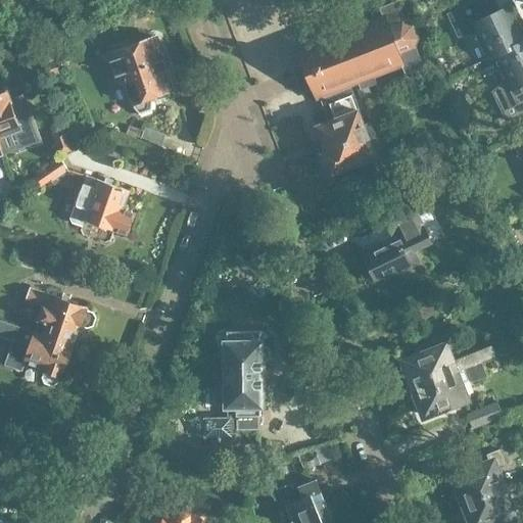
[(474,34),(485,57),(522,40),(522,21),(521,17),(518,19),(510,3),(497,9),(492,0),(474,0),(446,13),(457,37),(474,34)]
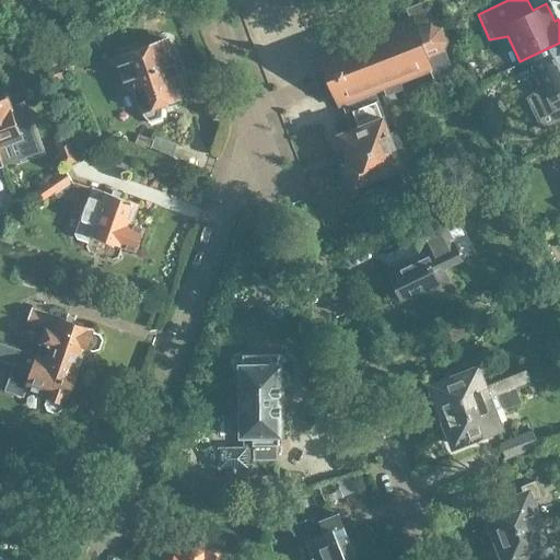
[(316,51),(324,69),(312,73),(319,92),(330,88),(338,107),(342,105),(351,129),(337,135),(348,162),(343,164),(353,187),(403,167),(373,92),(431,70),(434,77),(451,70),(443,49),(446,42),(441,26),(432,23),(424,2),(407,9),(410,15),(376,28),(374,22),(361,27),(363,34),(316,51)]
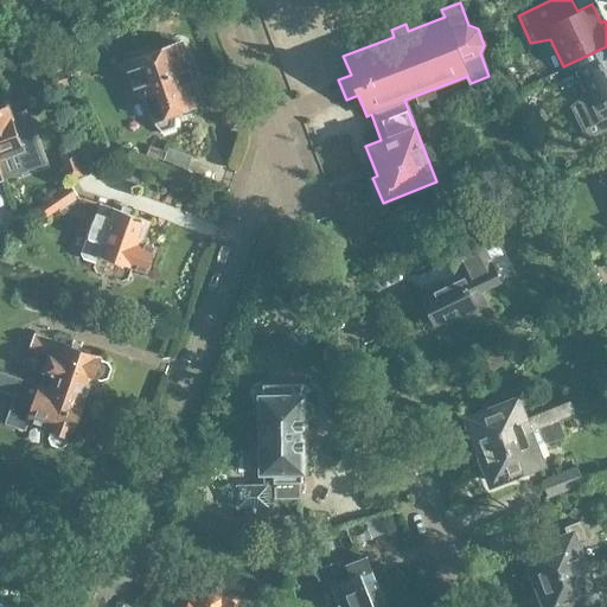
[(131,59),(153,122),(154,121),(155,125),(163,131),(174,127),(176,117),(181,115),(179,110),(195,104),(186,82),(193,80),(187,63),(189,63),(180,42),(131,59)]
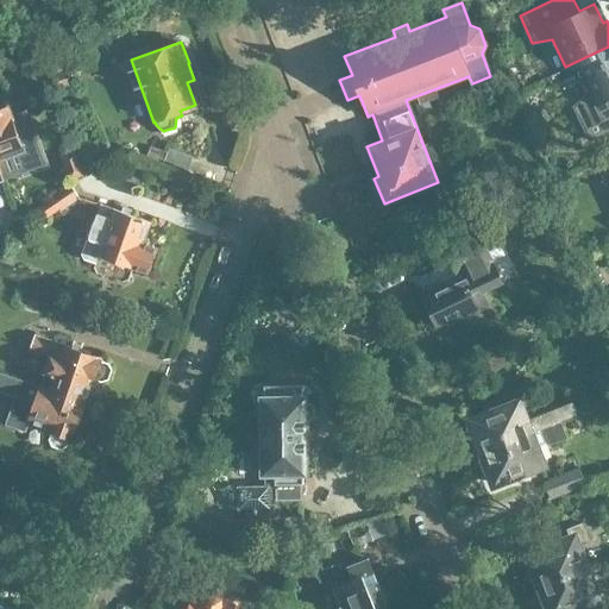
[(608,46),(565,67),(567,73),(572,69),(584,95),(571,106),(589,143),(608,132),(608,46)]
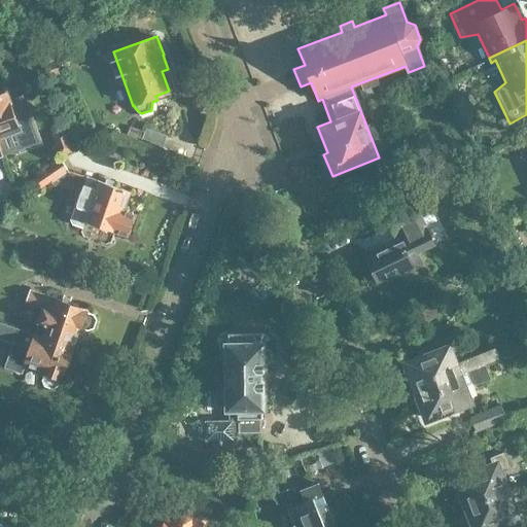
[(0,151),(2,156),(3,156),(1,152),(26,143),(21,132),(32,128),(27,114),(29,114),(27,108),(25,109),(23,102),(11,106),(6,92),(0,93),(0,151)]
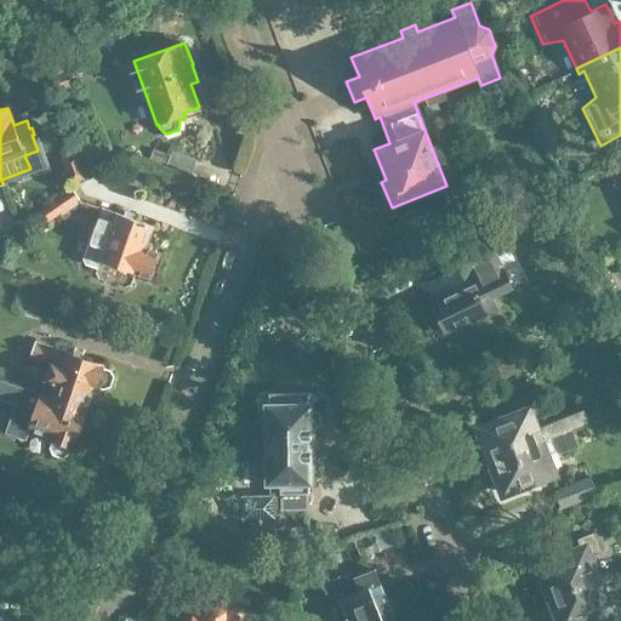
[(165,170),(188,178),(195,160),(171,151),(165,170)]
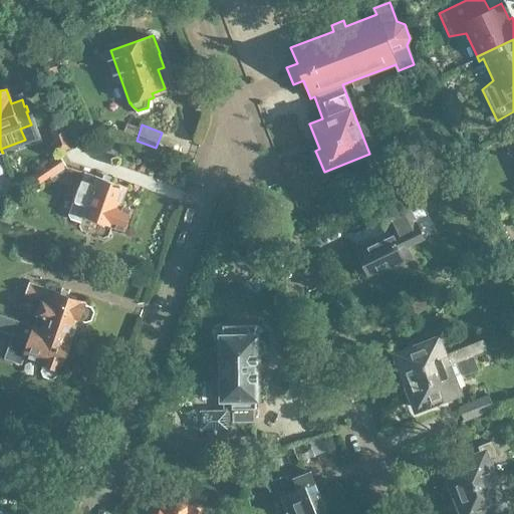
[(49,131),(58,153),(72,147),(63,125),(49,131)]
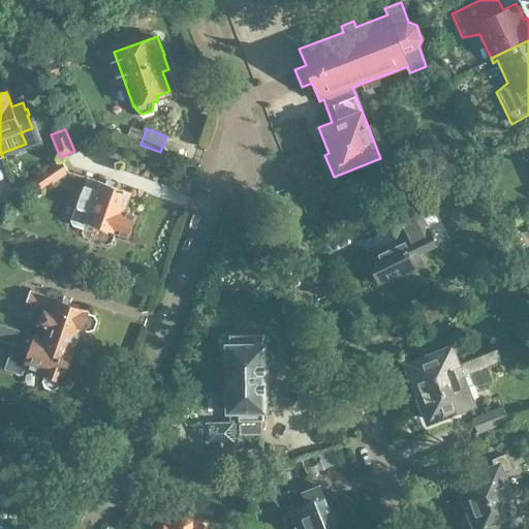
[(525,145),(521,136),(505,144),(510,153),(525,145)]
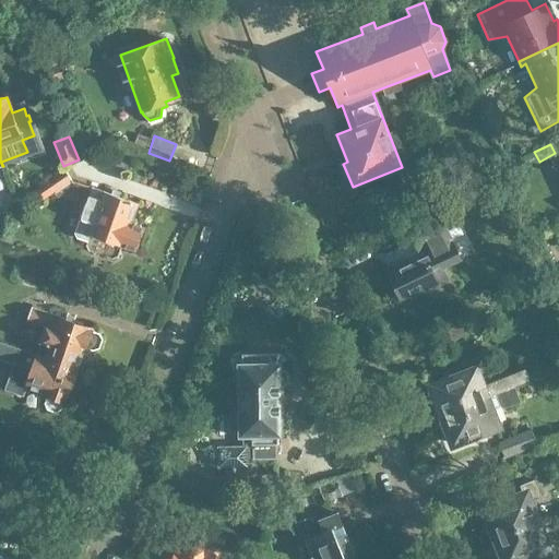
[(35,189),(43,200),(54,192),(55,194),(72,181),(64,169),(35,189)]
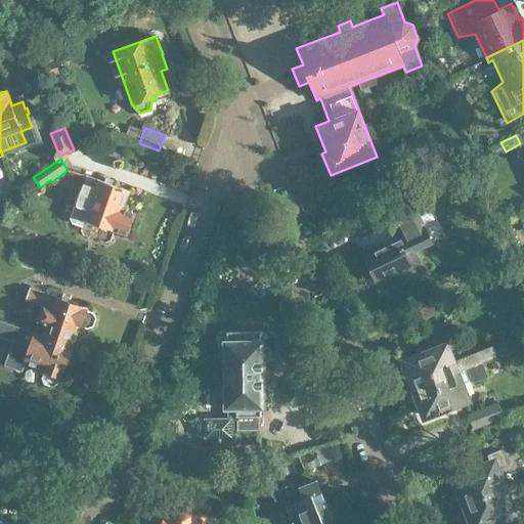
[(26,182),(18,171),(9,177),(17,188),(26,182)]
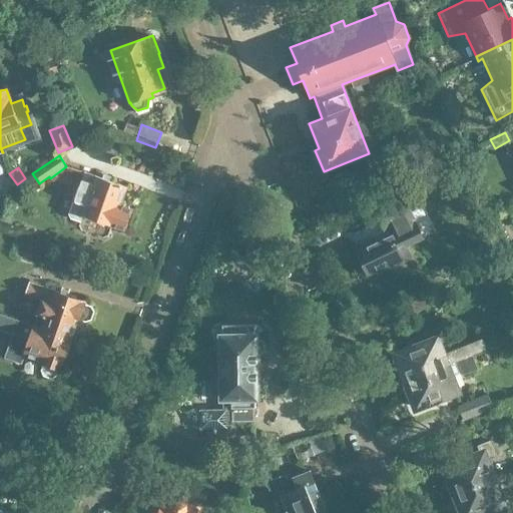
[(69,213),(71,217),(80,220),(82,214),(124,229),(131,208),(120,204),(126,186),(84,171),(69,213)]
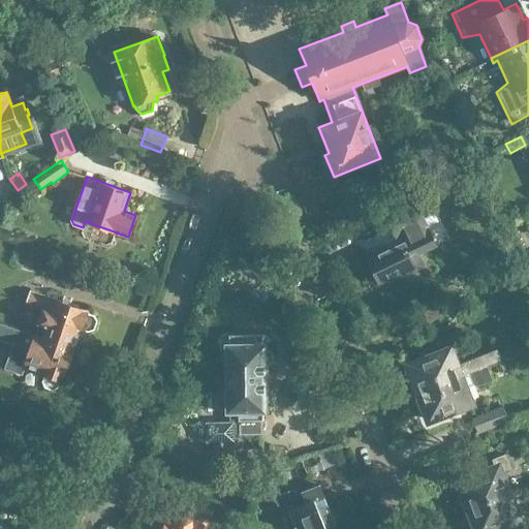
[(436,247),(413,201),(373,221),(378,234),(392,226),(399,242),(385,248),(383,244),(365,254),(379,284),(397,276),(399,278),(416,270),(426,266),(419,254),(436,247)]
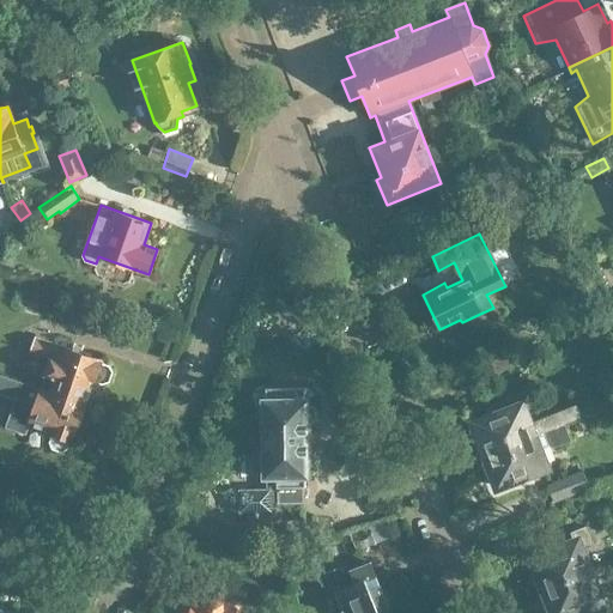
[(38,388),(85,405),(86,404),(84,404),(92,382),(95,382),(95,381),(102,383),(108,381),(111,371),(108,365),(101,363),(102,362),(99,360),(101,358),(35,337),(29,352),(48,359),(38,388)]
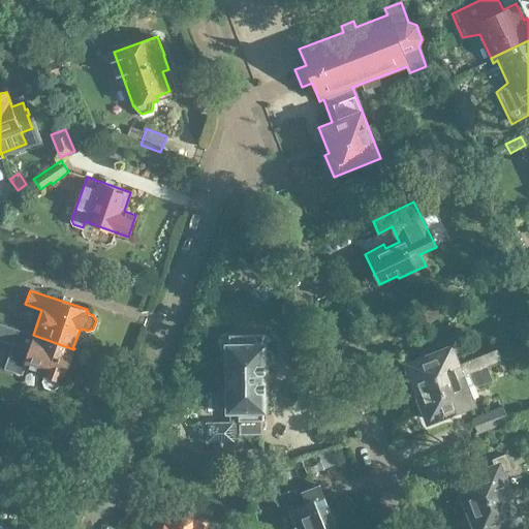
[(400,323),(406,336),(441,319),(435,306),(400,323)]
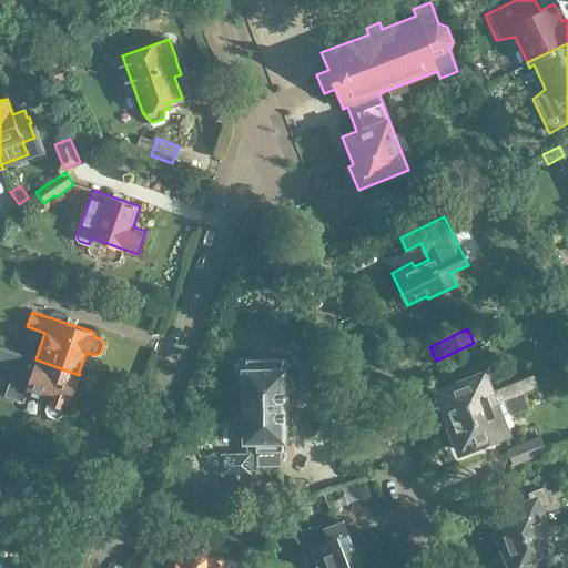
[(0,361),(0,362),(17,367),(21,355),(4,350),(0,361)]
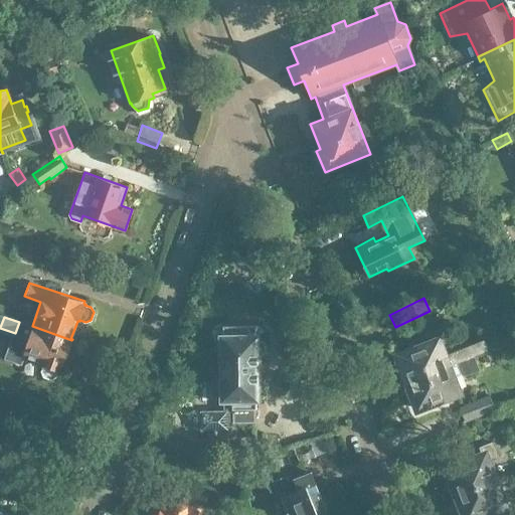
[(262,382),(261,353),(260,353),(260,333),(255,333),(255,325),(222,326),(223,334),(220,334),(221,403),(231,402),(231,409),(233,409),(233,422),(254,421),(254,409),(255,408),(255,400),(259,400),(258,382),(262,382)]
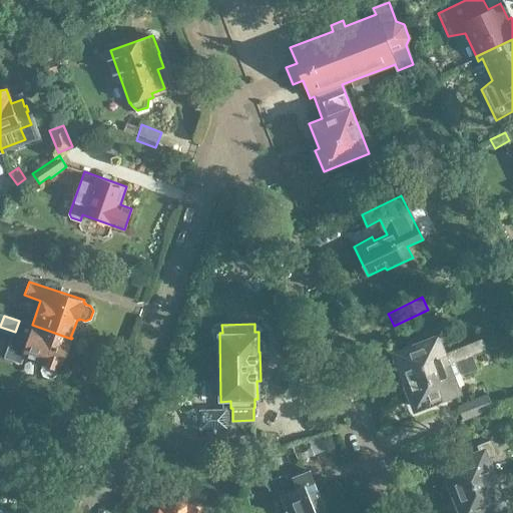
[(71,339),(32,325),(22,355),(42,362),(41,363),(43,364),(41,370),(43,375),(50,378),(56,375),(58,369),(59,369),(60,367),(61,368),(71,339)]
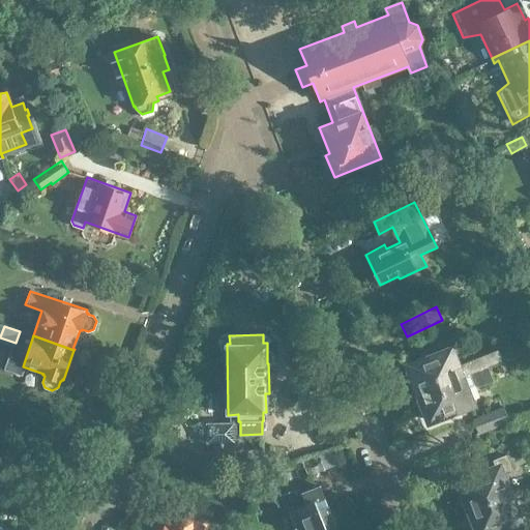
[(406,365),(417,394),(488,367),(488,366),(502,361),(498,349),(461,363),(454,347),(406,365)]
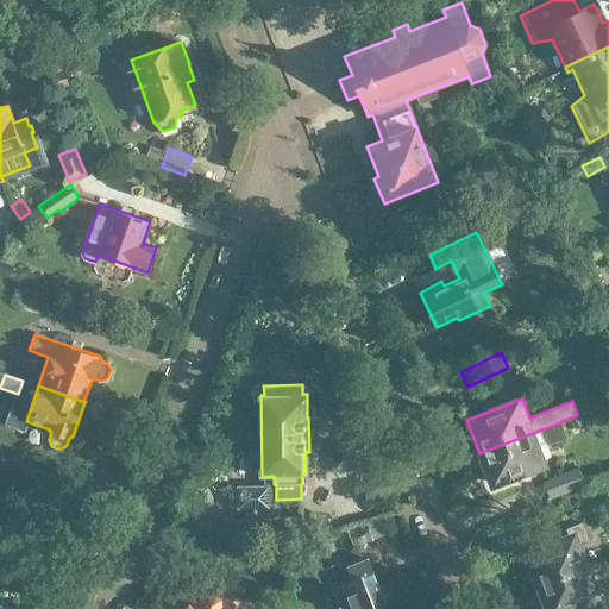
[(560,422),(479,453),(493,487),(545,465),(537,445),(544,443),(550,445),(566,438),(560,422)]
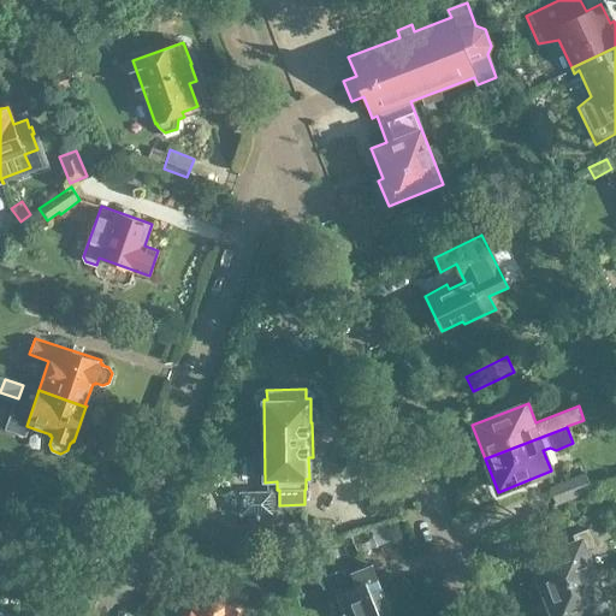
[(592,490),(585,473),(550,487),(556,504),(592,490)]
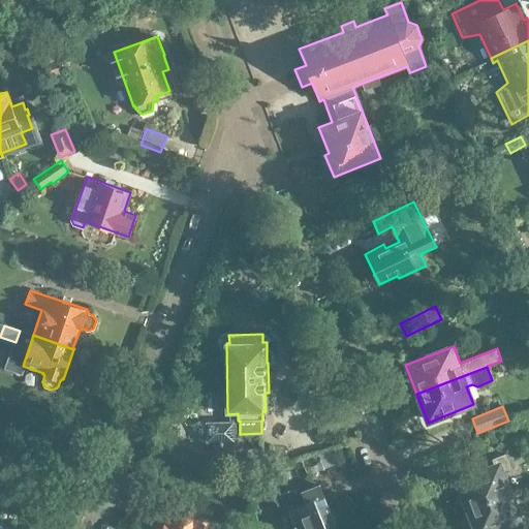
[(258,463),(281,465),(292,442),(267,440),(258,463)]
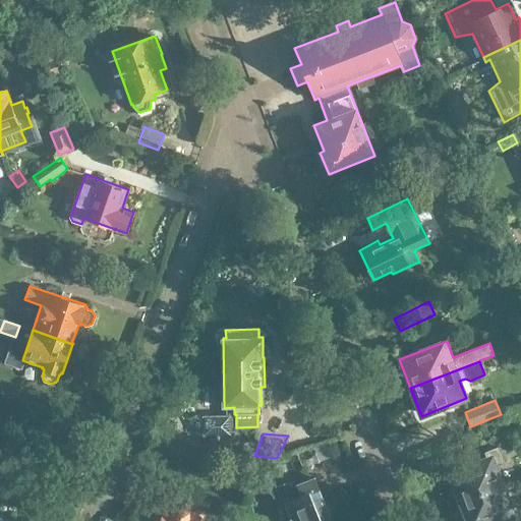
[(449,473),(460,503),(506,485),(498,465),(504,462),(498,447),(485,452),(488,458),(449,473)]
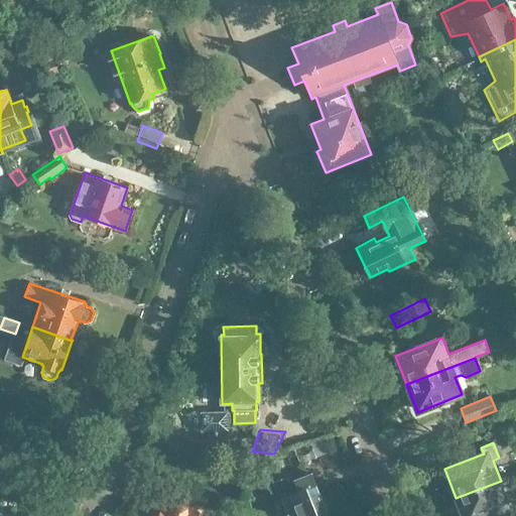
[(196,466),(216,474),(220,464),(201,457),(196,466)]
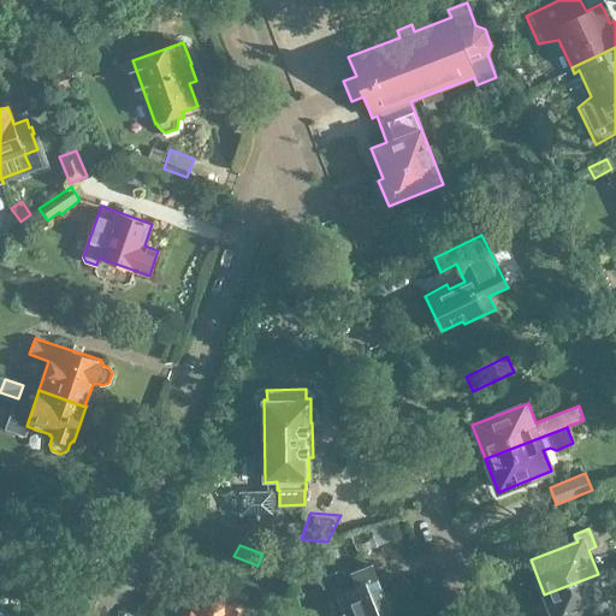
[(380,615),(381,615),(391,612),(371,564),(345,575),(343,569),(327,575),(320,580),(331,596),(336,594),(343,612),(341,612),(342,615),(380,615)]
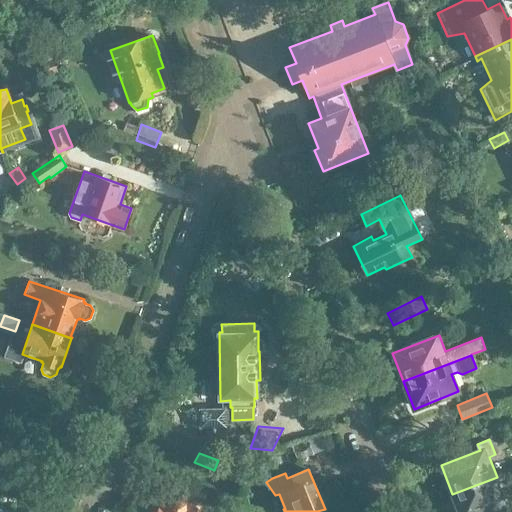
[(497,477),(452,494),(459,511),(482,511),(507,503),(497,477)]
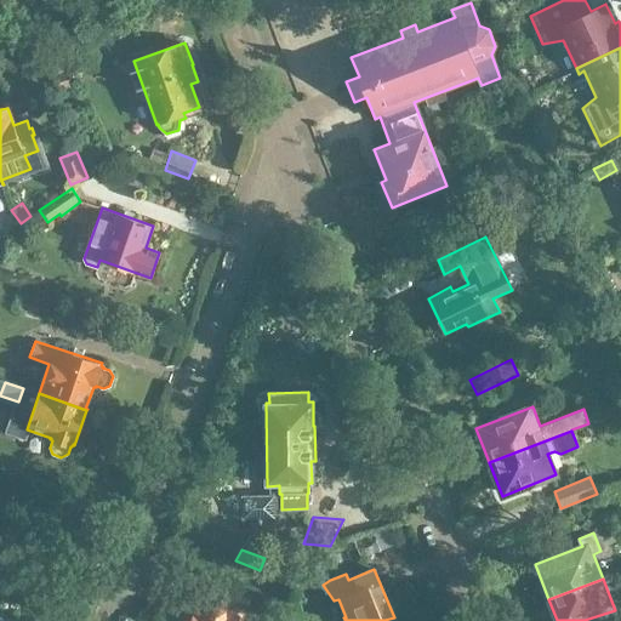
[(191,620),(243,620),(245,615),(227,608),(229,600),(216,596),(212,603),(200,598),(191,620)]
